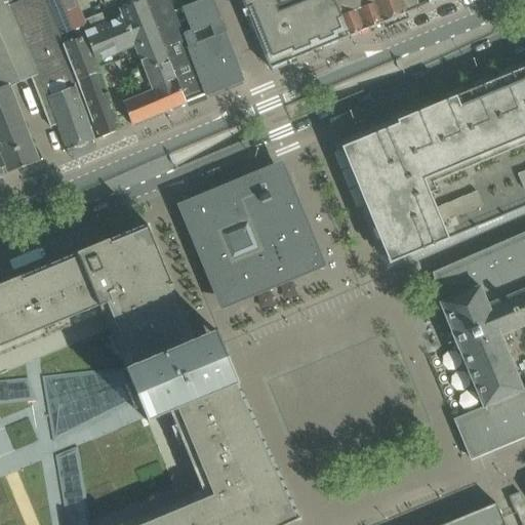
[(14,4),(11,0),(0,0),(0,158),(6,174),(38,162),(6,86),(35,75),(51,120),(55,119),(48,98),(29,51),(17,26),(9,5),(14,4)]
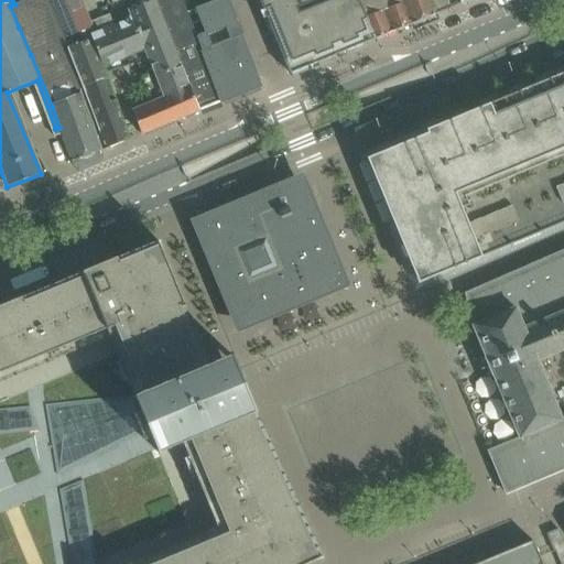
[(60,40),(63,39),(47,0),(25,0),(15,4),(10,6),(19,28),(31,55),(52,106),(60,128),(73,162),(88,156),(101,151),(80,96),(82,96),(60,40)]
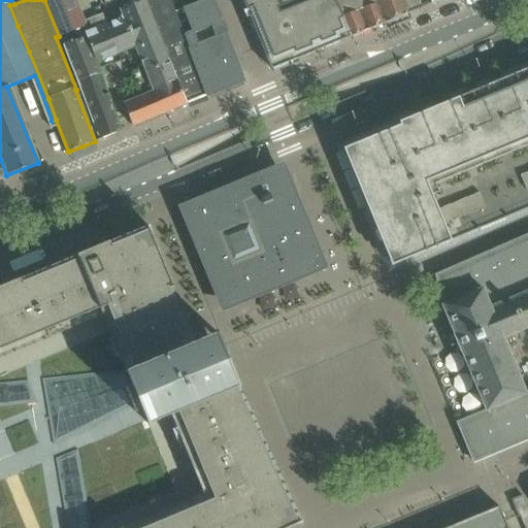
[(75,0),(44,0),(59,36),(86,25),(85,22),(75,0)]
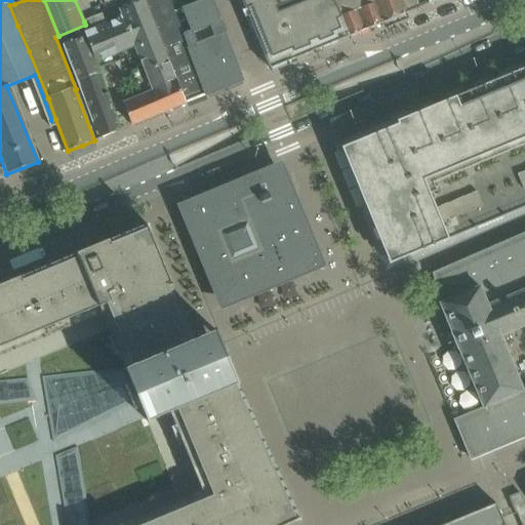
[(88,31),(83,33),(85,37),(92,63),(133,46),(143,68),(132,72),(142,93),(122,102),(132,125),(207,94),(189,49),(184,36),(174,12),(169,0),(127,0),(130,6),(120,9),(124,18),(107,26),(106,24),(88,31)]
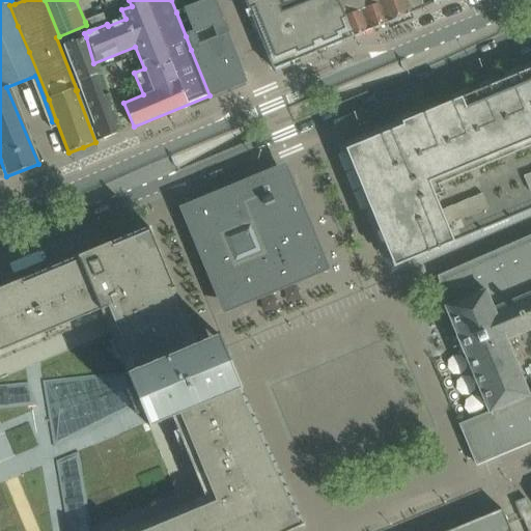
[(214,0),(207,0),(185,9),(194,32),(186,36),(191,50),(210,95),(247,80),(228,33),(223,22),(214,0)]
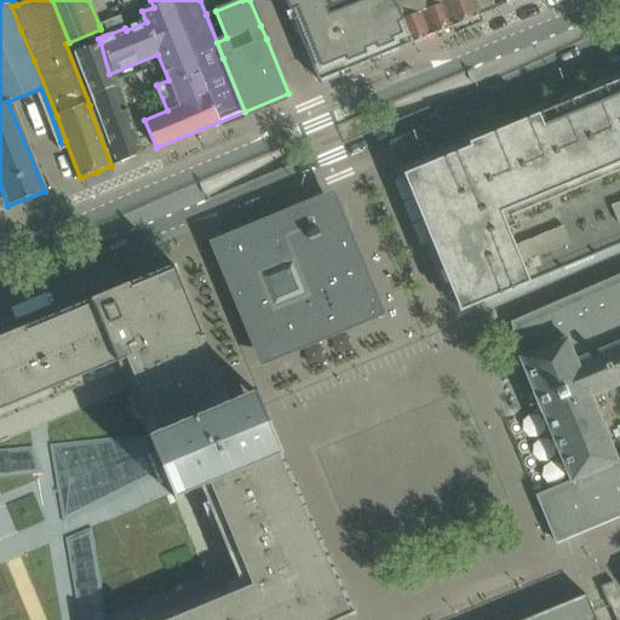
[(285,0),(311,63),(319,80),(319,82),(321,81),(338,74),(402,49),(402,47),(412,44),(415,42),(397,0),(285,0)]
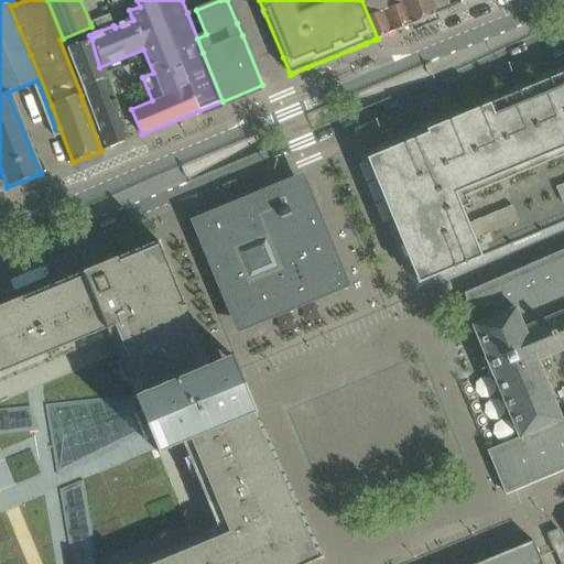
[(361,0),(378,39),(411,25),(411,24),(401,0),(361,0)]
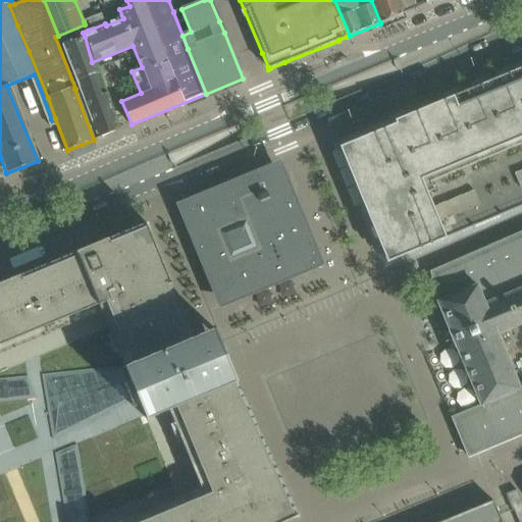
[(371,0),(380,22),(380,23),(405,13),(405,12),(417,7),(413,0),(371,0)]
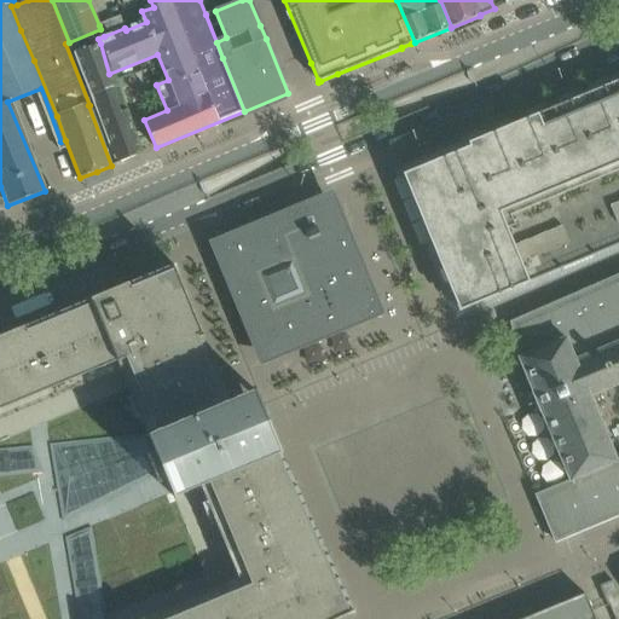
[(120,16),(99,25),(100,29),(104,36),(125,28),(120,16)]
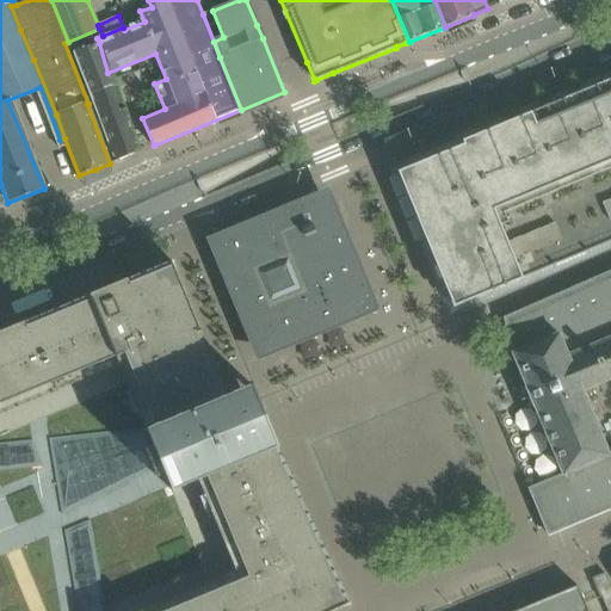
[(91,47),(73,53),(117,161),(140,152),(107,73),(99,43),(91,47)]
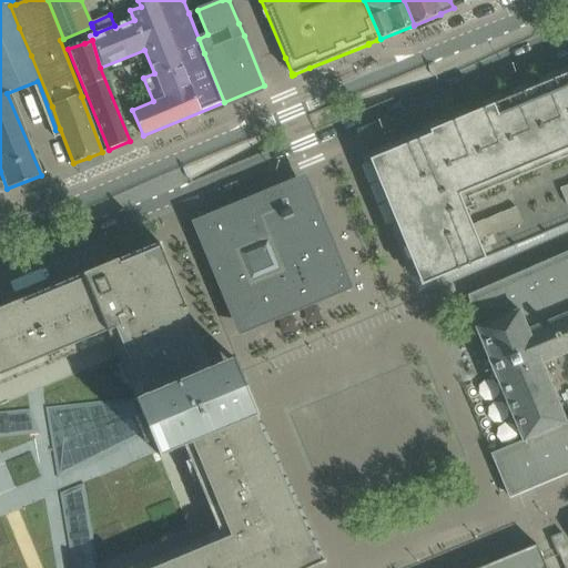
[(430,134),(369,160),(422,285),(567,224),(567,72),(429,131),(430,134)]
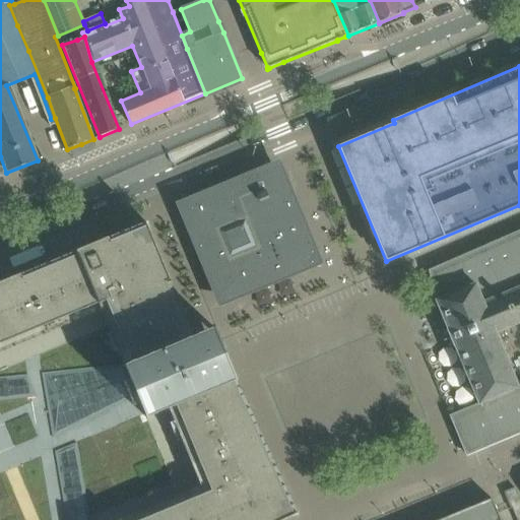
[(280,159),(175,203),(190,239),(192,244),(218,309),(324,265),(280,159)]
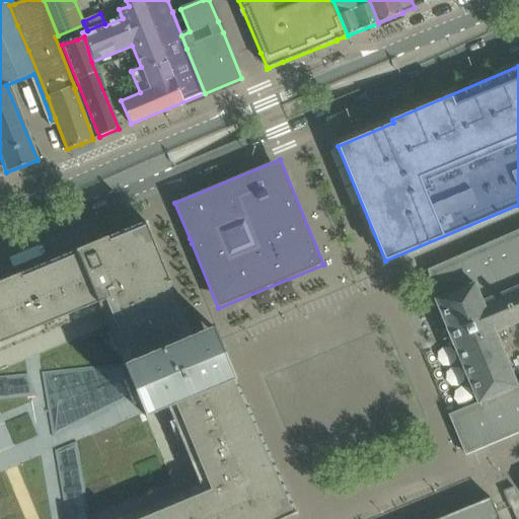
[(0,518),(283,518),(295,514),(251,415),(219,341),(213,327),(193,336),(146,222),(0,283),(0,518)]
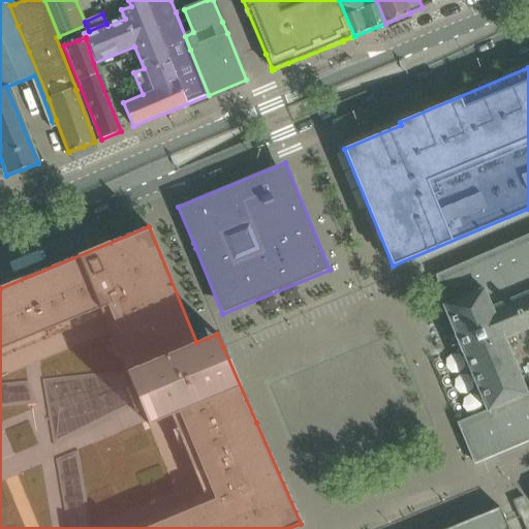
[(528,260),(528,236),(520,240),(528,260)]
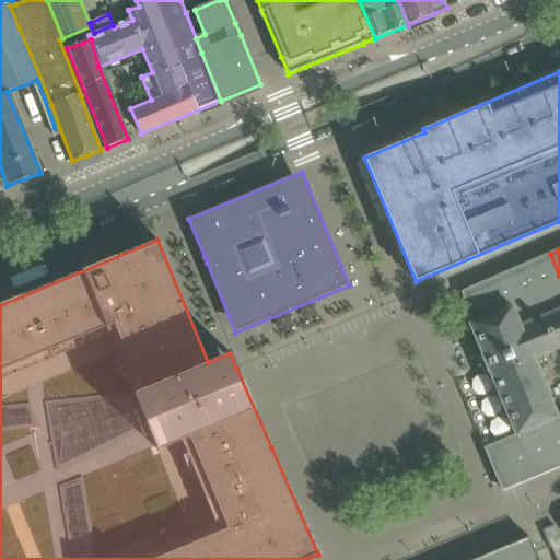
[(559,276),(550,254),(539,258),(526,264),(547,315),(559,310),(559,276)]
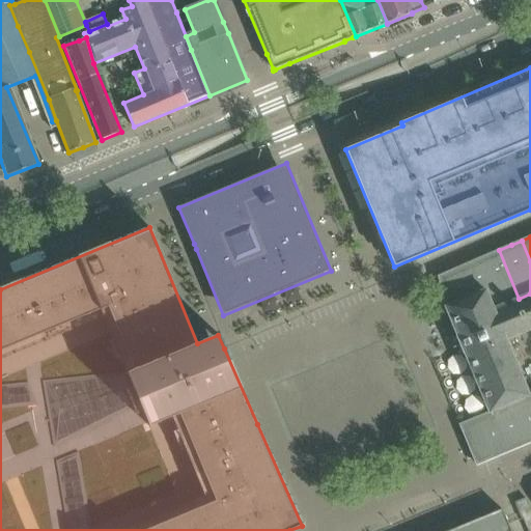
[(519,299),(499,250),(480,258),(470,262),(482,291),(485,290),(494,309),(519,299)]
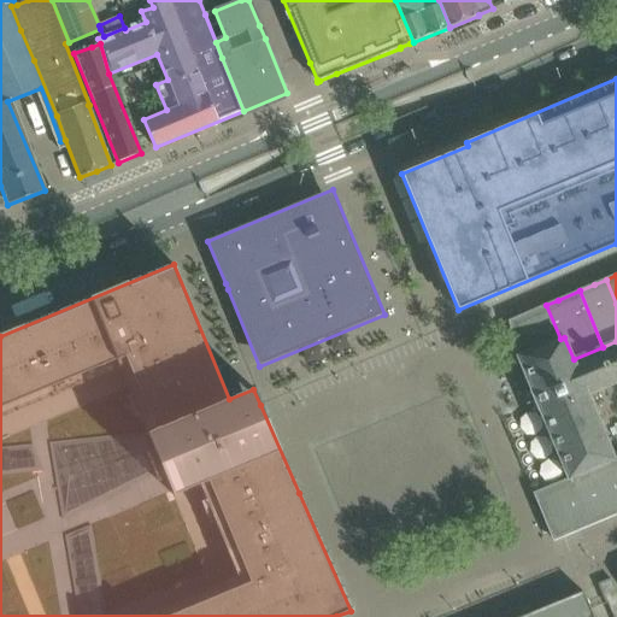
[(560,339),(546,305),(527,313),(507,321),(517,357),(560,339)]
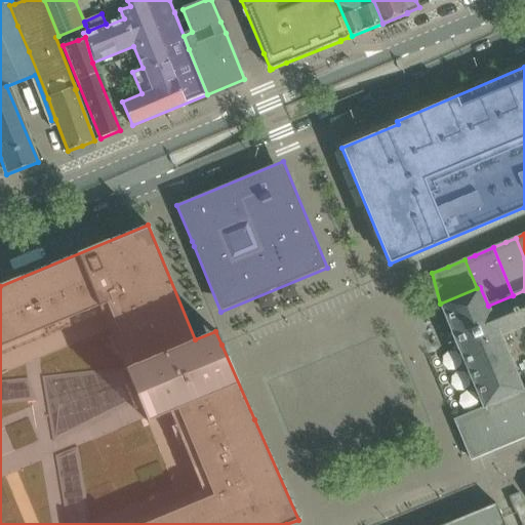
[(452,332),(483,407),(523,391),(520,385),(499,335),(524,325),(524,290),(513,295),(488,306),(480,287),(477,288),(440,304),(452,332)]
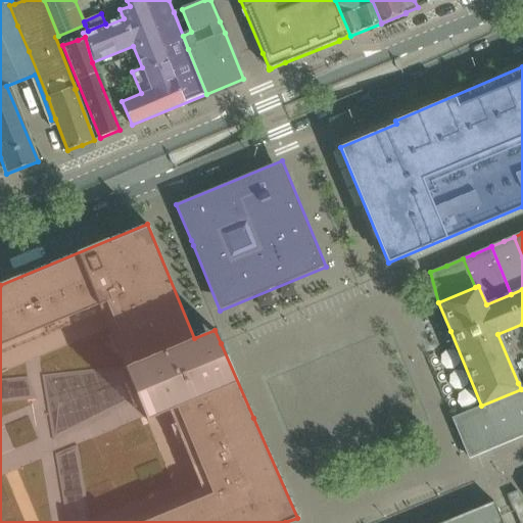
[(522,388),(521,389),(481,406),(452,418),(461,439),(469,459),(522,436),(522,388)]
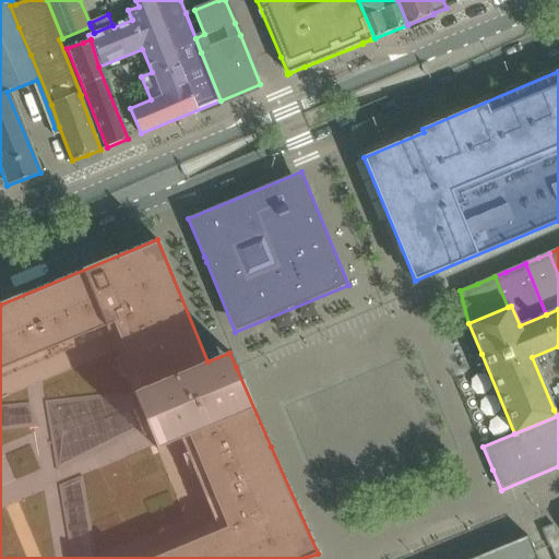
[(555,558),(558,558),(558,536),(555,526),(544,531),(555,558)]
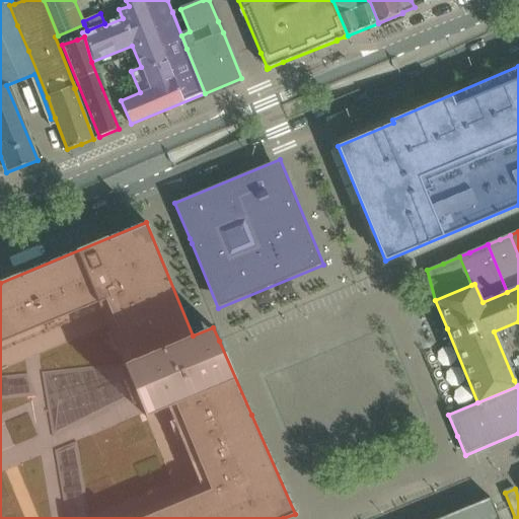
[(460,506),(462,510),(438,518),(499,518),(491,498),(469,507),(467,503),(460,506)]
